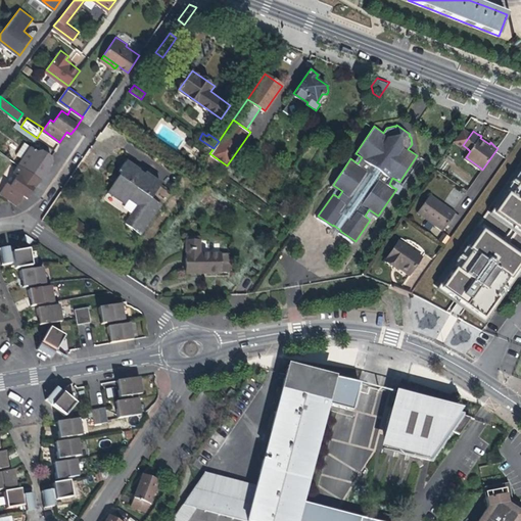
[(25,157),(32,145),(26,141),(18,153),(25,157)]
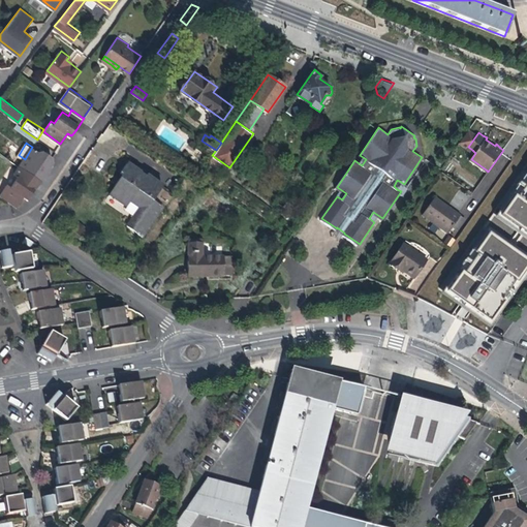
[(25,159),(20,165),(41,180),(48,171),(54,161),(52,156),(45,151),(39,152),(32,147),(25,159)]
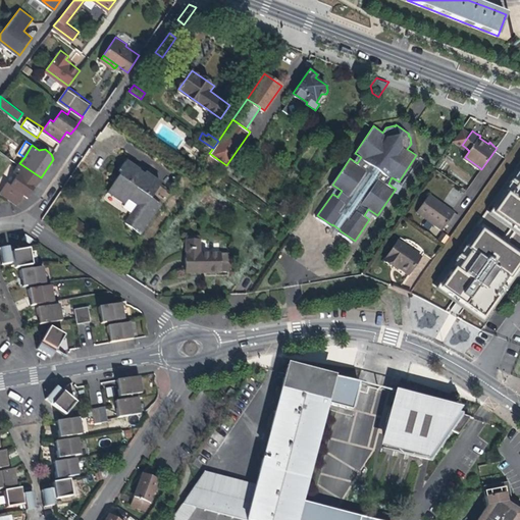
[(119,173),(151,195),(162,179),(146,169),(144,172),(139,169),(140,166),(126,157),(118,168),(121,169),(119,173)]
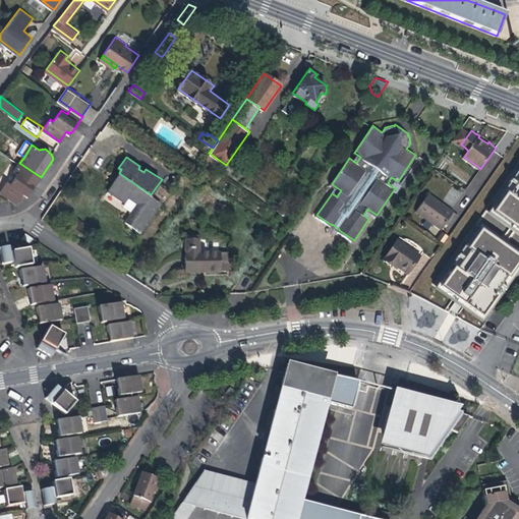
[(35,186),(41,177),(19,163),(15,170),(18,172),(10,183),(7,180),(1,190),(18,203),(24,192),(29,194),(35,186)]
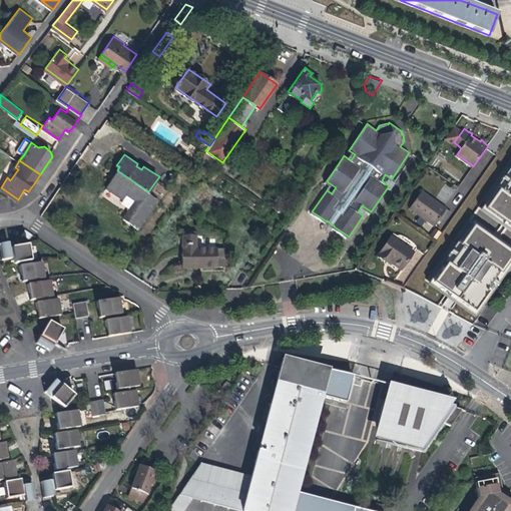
[(148,191),(117,170),(115,172),(106,185),(123,197),(127,192),(135,198),(123,215),(138,226),(158,198),(148,191)]
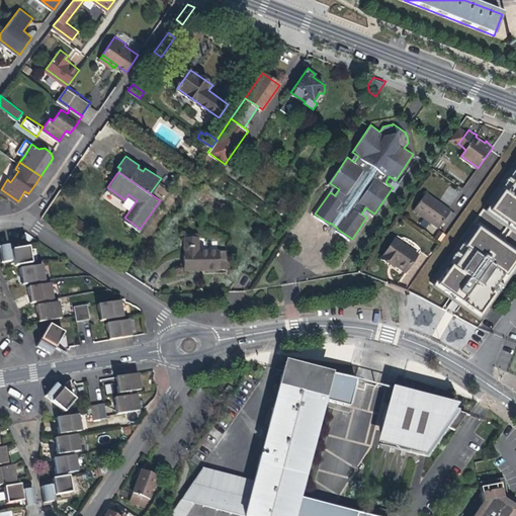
[(427,191),(415,208),(440,226),(451,209),(427,191)]
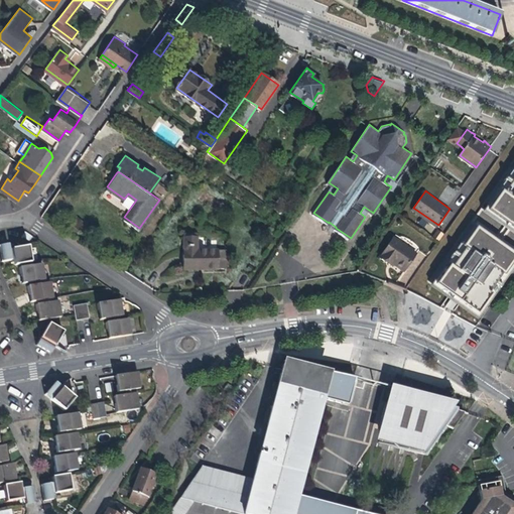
[(513,225),(505,219),(496,232),(504,239),(489,261),(504,272),(513,258),(513,225)]
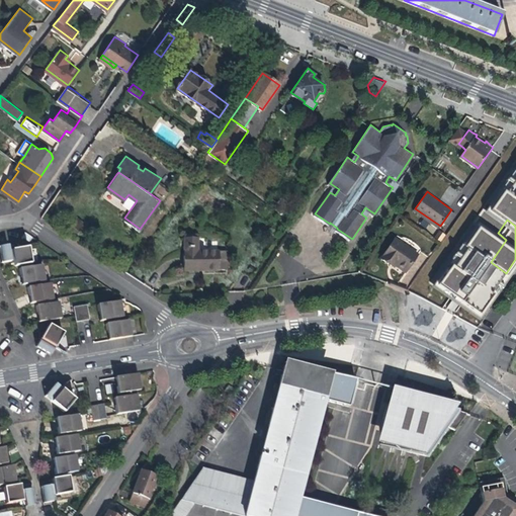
[(334,235),(337,229),(337,228),(330,223),(330,224),(326,230),(334,235)]
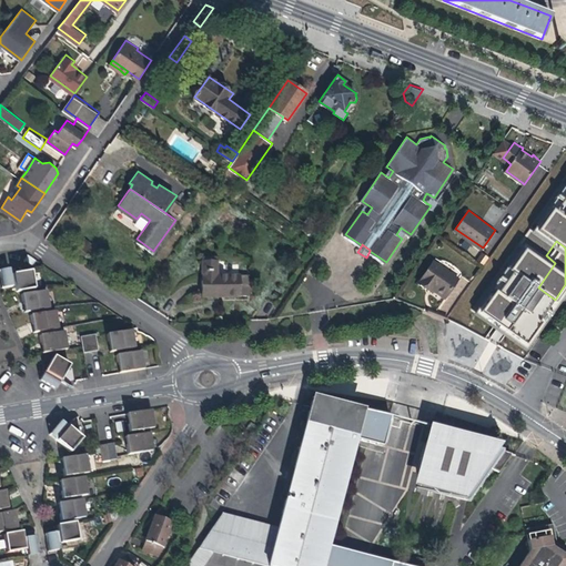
[(221,295),(248,295),(248,274),(218,274),(218,256),(203,256),(203,295),(221,295)]
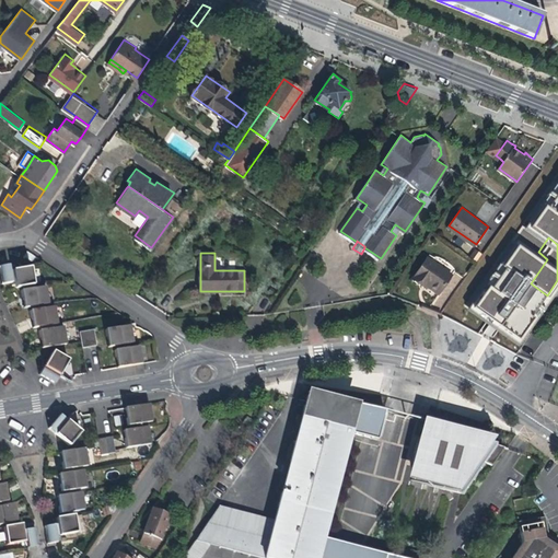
[(414,279),(422,285),(423,282),(429,286),(440,293),(454,274),(429,257),(414,279)]
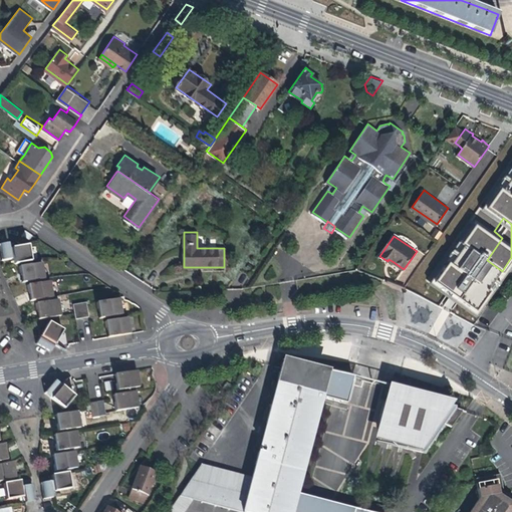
[(14,256),(13,246),(12,241),(0,243),(3,258),(14,256)]
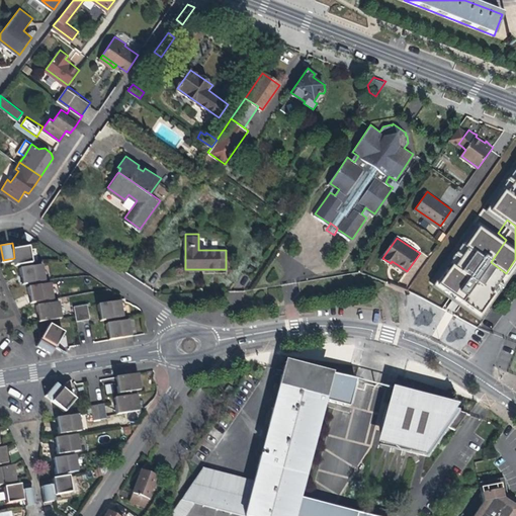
[(13,248),(14,258),(15,261),(15,263),(31,260),(28,245),(13,248)]
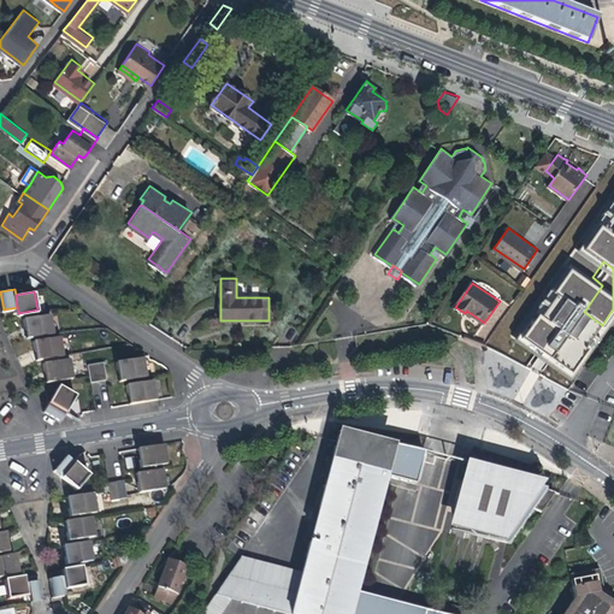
[(28,336),(55,331),(52,312),(24,317),(27,328),(28,336)]
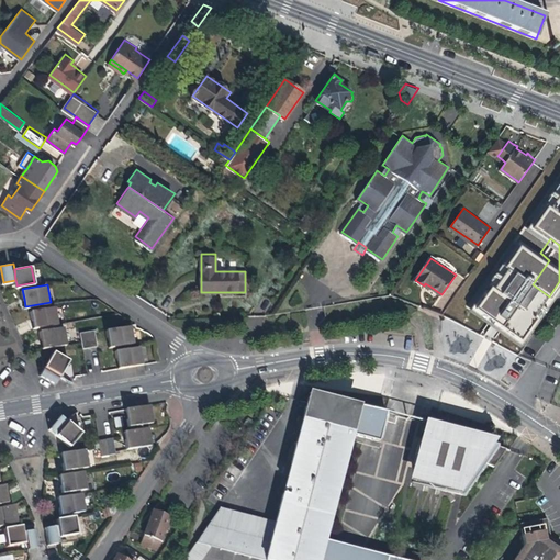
[(35,326),(59,323),(56,305),(32,310),(33,320),(35,326)]
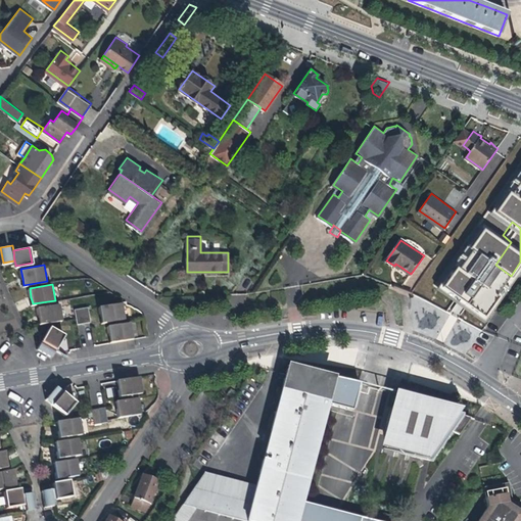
[(102,322),(126,318),(123,301),(99,305),(101,315),(102,322)]
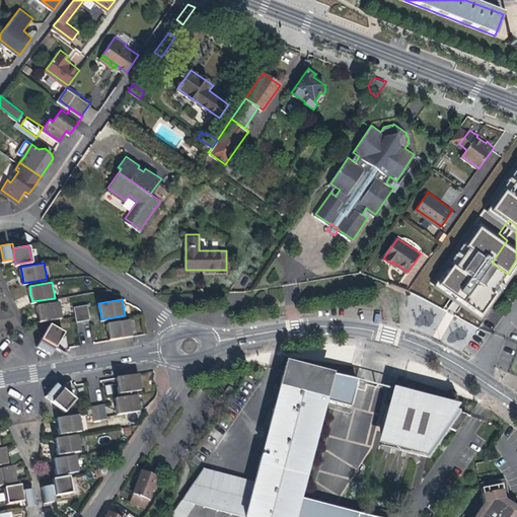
[(41,320),(63,316),(60,300),(38,304),(40,313),(41,320)]
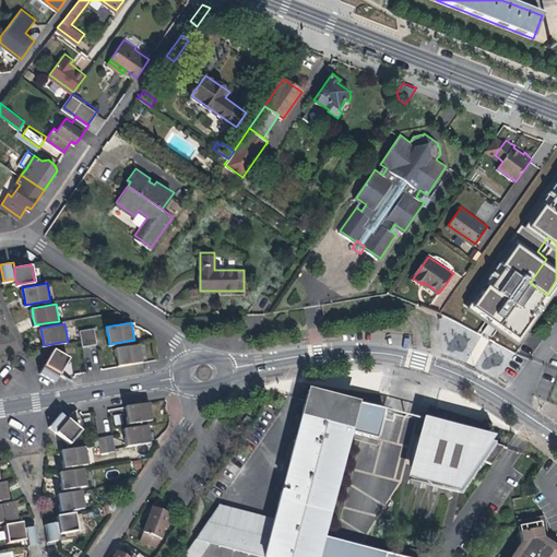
[(81,329),(84,345),(97,343),(95,327),(81,329)]
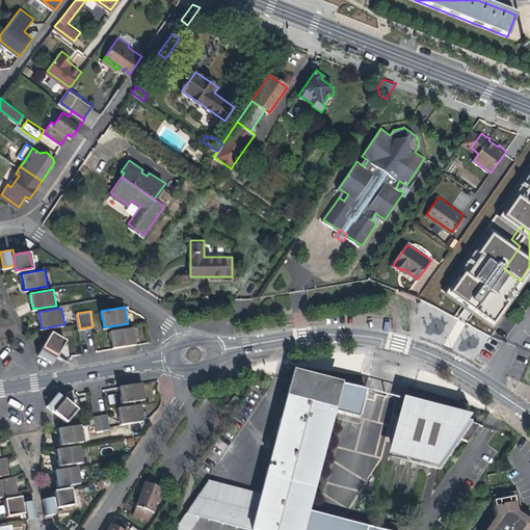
[(113,346),(136,343),(134,326),(110,330),(112,339),(113,346)]
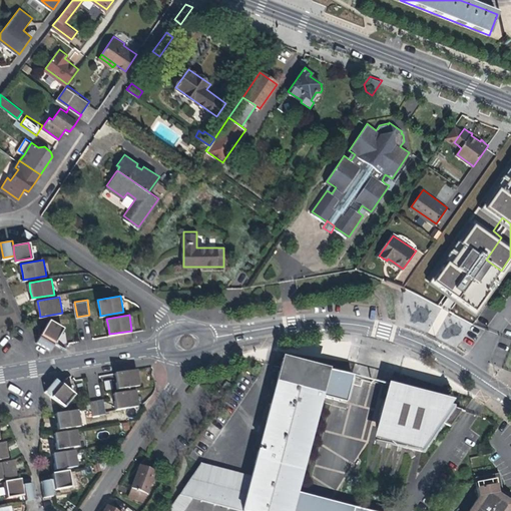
[(43,331),(38,341),(51,349),(63,328),(50,320),(43,331)]
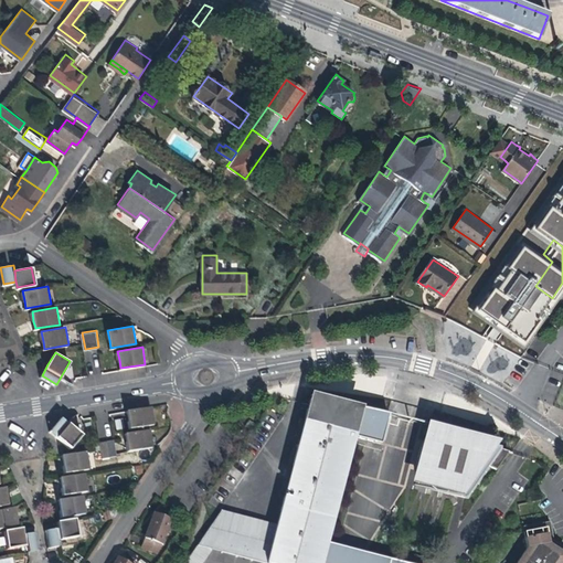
[(321,562),(414,562),(326,540),(352,434),(356,424),(374,429),(372,438),(381,441),(389,411),(328,399),(310,396),(305,417),(298,443),(297,445),(293,464),(286,490),(277,522),(275,530),(261,526),(258,533),(237,528),(226,544),(298,562),(307,562),(307,556),(321,562)]
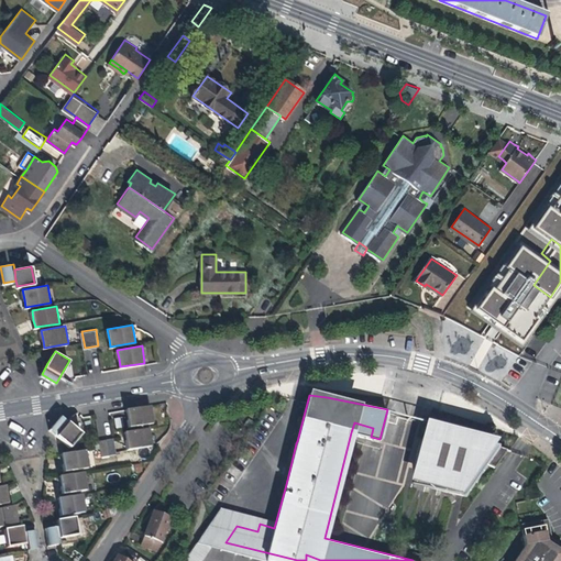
[(152,404),(127,408),(129,417),(130,426),(155,421),(152,404)]
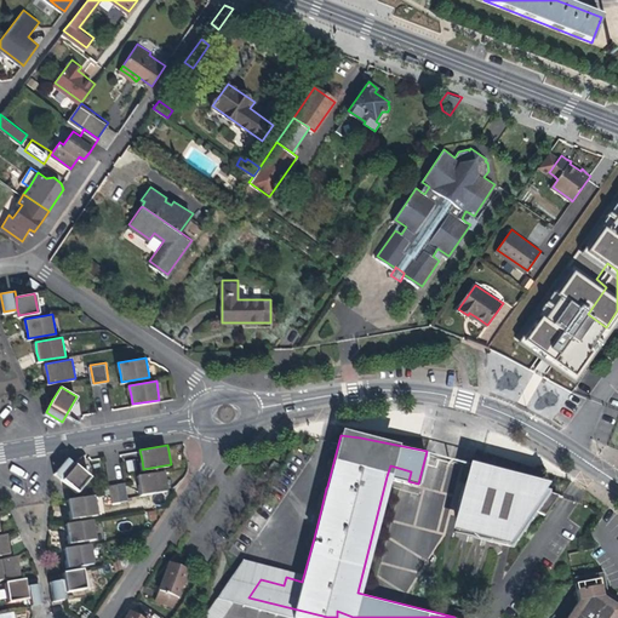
[(63,478),(75,463),(68,457),(57,471),(63,478)]
